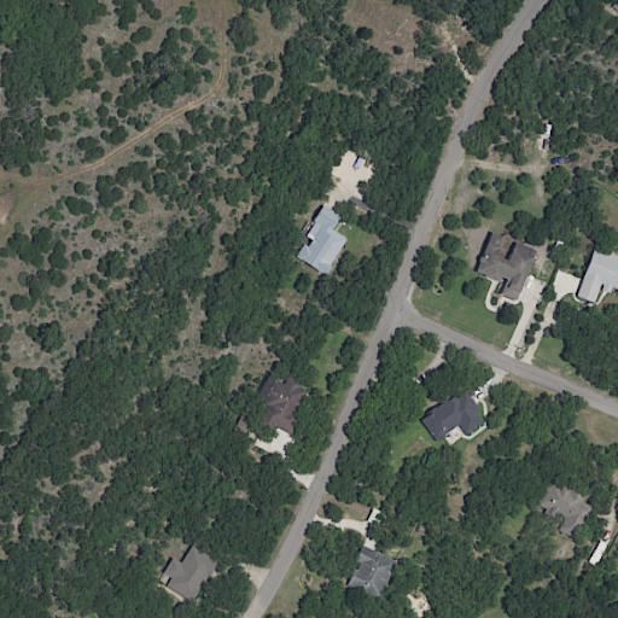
[(332,231),(340,217),(324,207),(293,256),(325,275),(347,240),(332,231)]
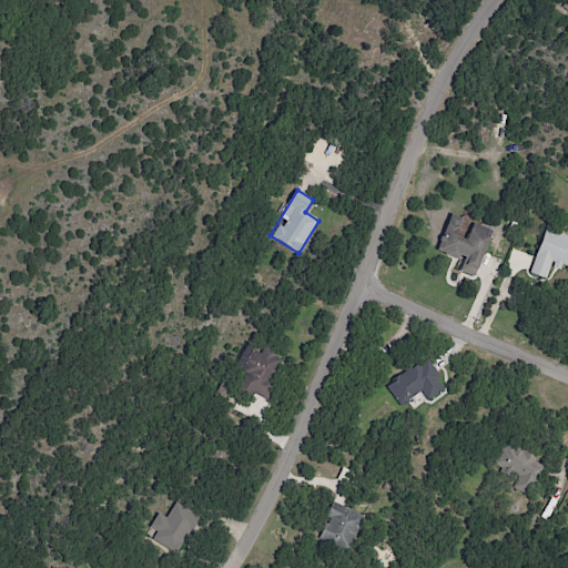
[(474,277),(490,236),(480,232),(483,226),(450,213),(436,251),(462,261),(457,271),(474,277)]
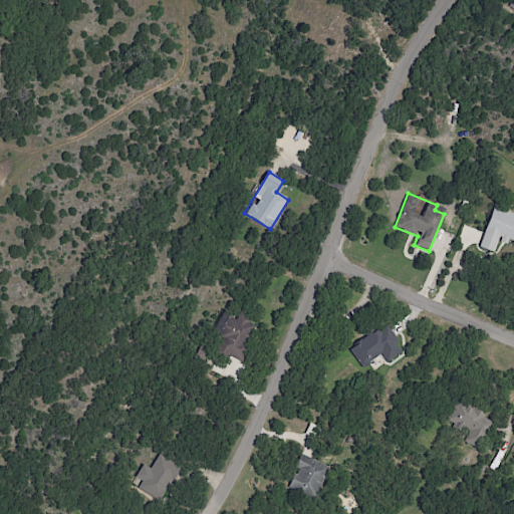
[(513,214),(492,207),(479,248),(497,254),(502,238),(513,242),(513,214)]
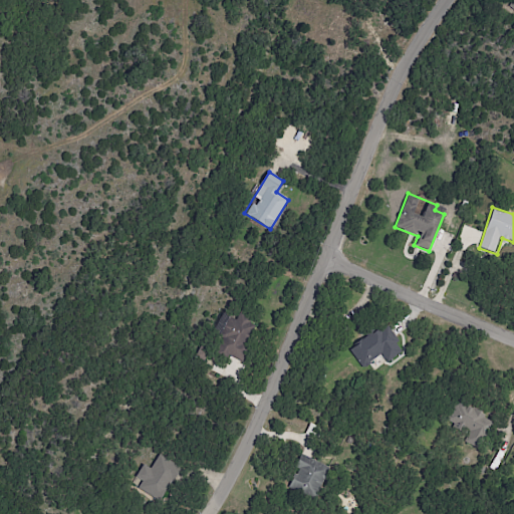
[(244,358),(251,317),(221,312),(218,334),(223,334),(219,354),(244,358)]
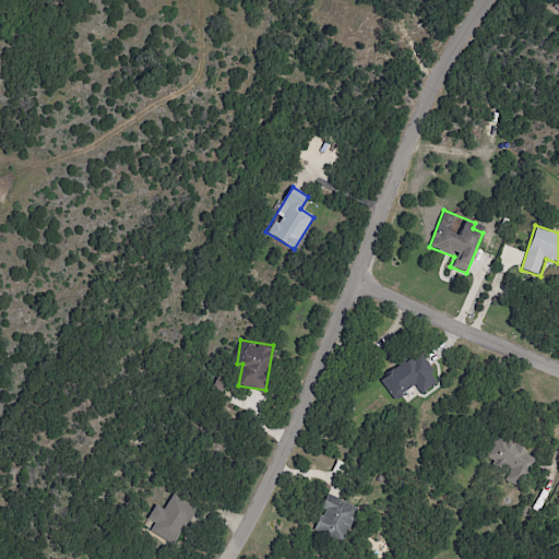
[(438,383),(420,354),(379,378),(392,400),(416,385),(420,393),(438,383)]
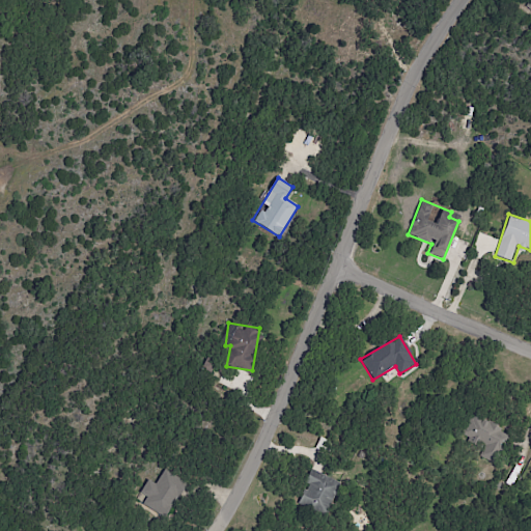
[(480,458),(493,462),(504,426),(468,415),(460,438),(484,446),(480,458)]
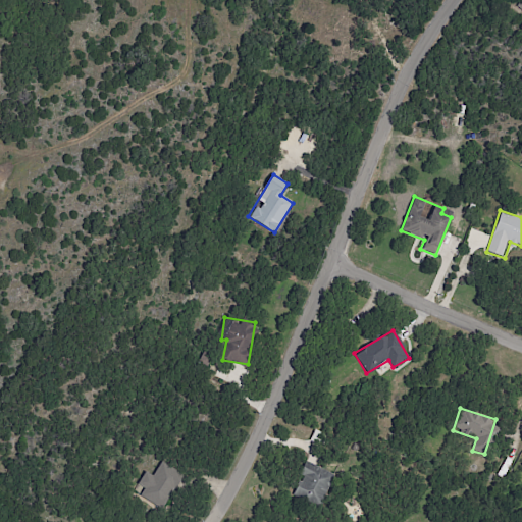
[(151,475),(146,472),(134,488),(159,507),(181,476),(161,462),(151,475)]
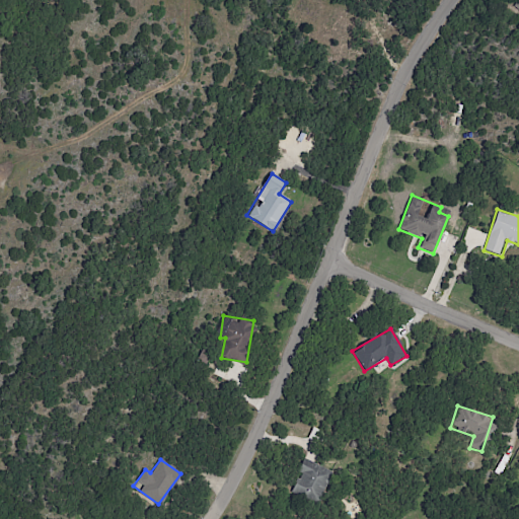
[(318,500),(328,467),(302,459),(292,492),(318,500)]
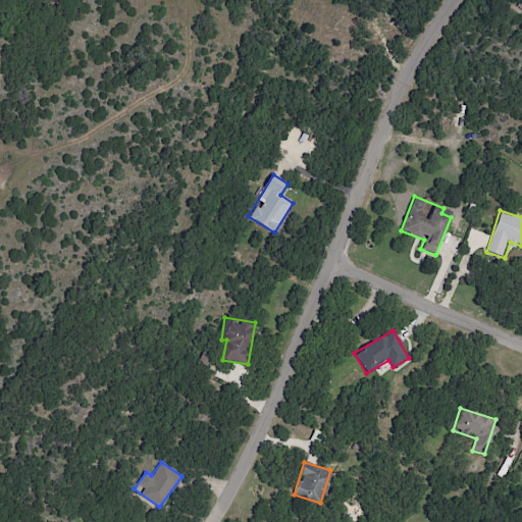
All buildings are outlined.
